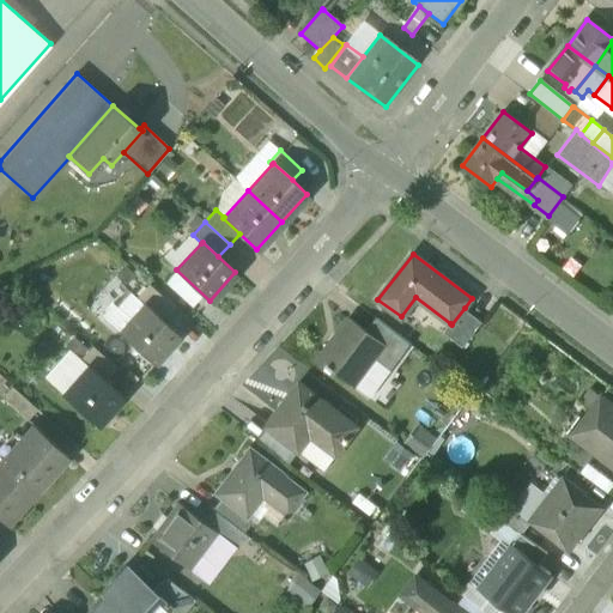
[(174,307),(149,284),(137,297),(145,305),(146,304),(163,320),(174,307)]
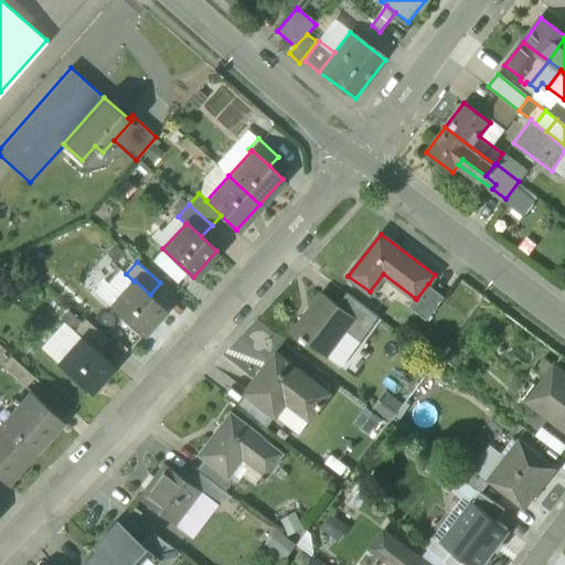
[(120,269),(108,284),(105,279),(95,290),(112,306),(134,281),(126,274),(120,269)]
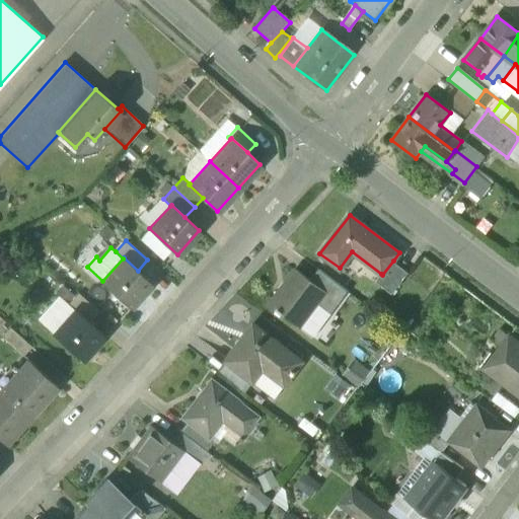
[(138,271),(124,257),(123,258),(102,281),(101,281),(130,307),(152,284),(138,271)]
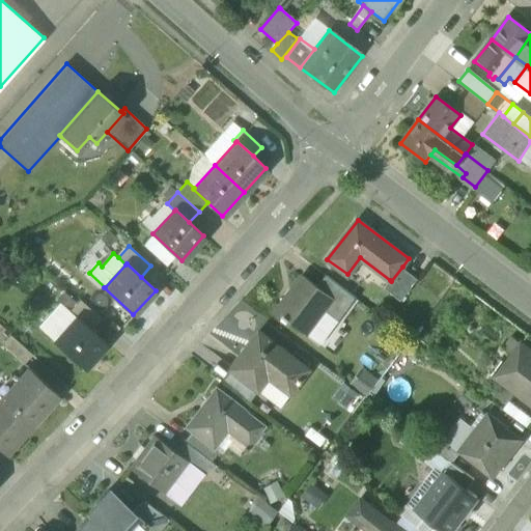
[(418,279),(402,267),(391,281),(390,280),(385,287),(401,300),(418,279)]
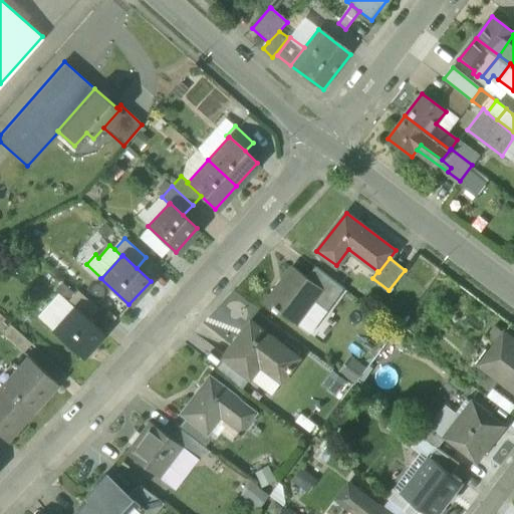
[(309,275),(296,266),(280,287),(278,286),(267,300),(280,309),(299,323),(317,299),(325,288),(309,275)]
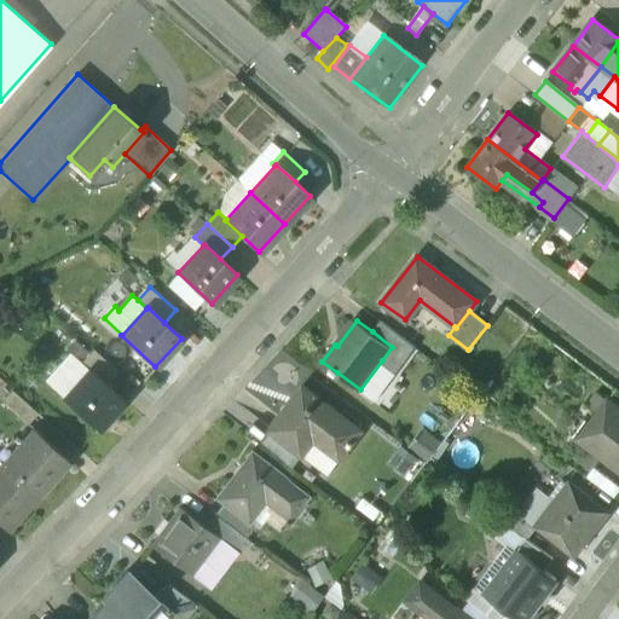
[(401,335),(382,320),(372,331),(392,347),(401,335)]
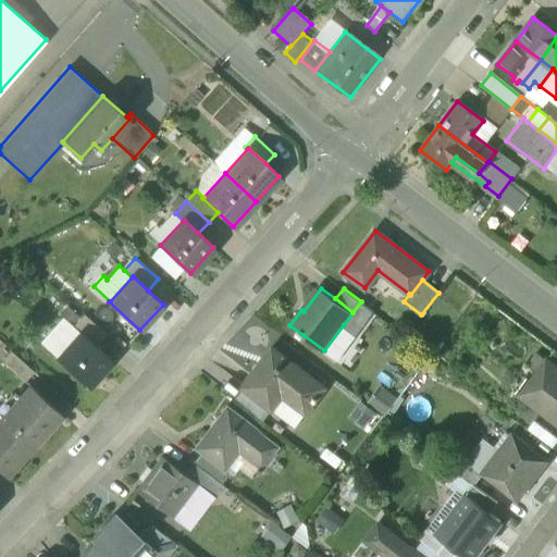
[(375,312),(361,301),(353,312),(367,322),(375,312)]
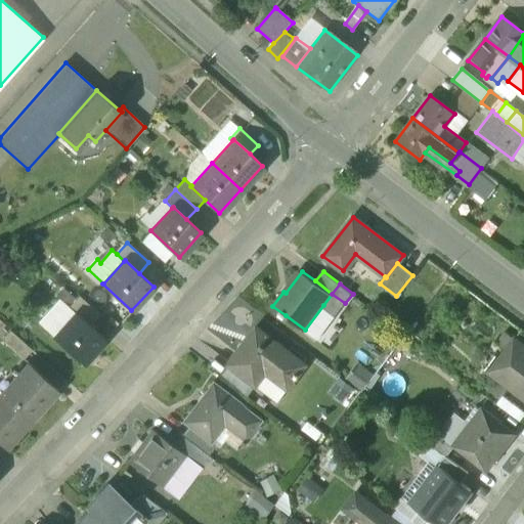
[(345,303),(332,294),(323,305),(336,314),(337,314),(345,303)]
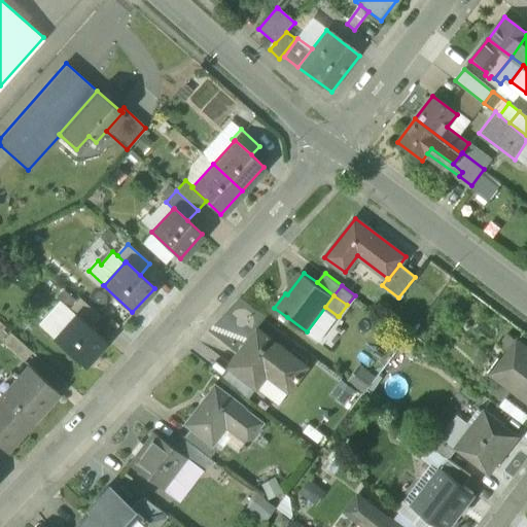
[(101,317),(79,296),(68,309),(75,315),(76,314),(91,327),(101,317)]
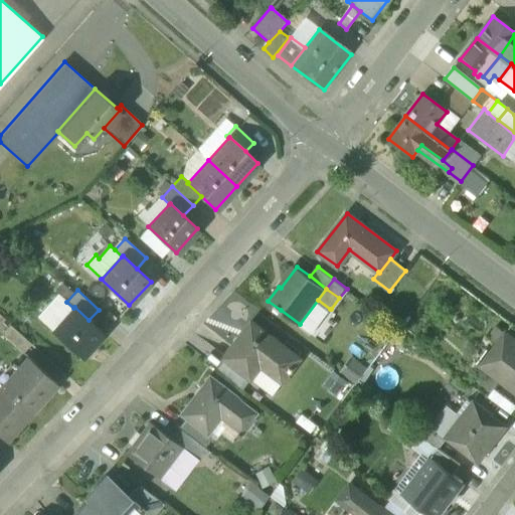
[(318,300),(300,324),(312,333),(330,309),(318,300)]
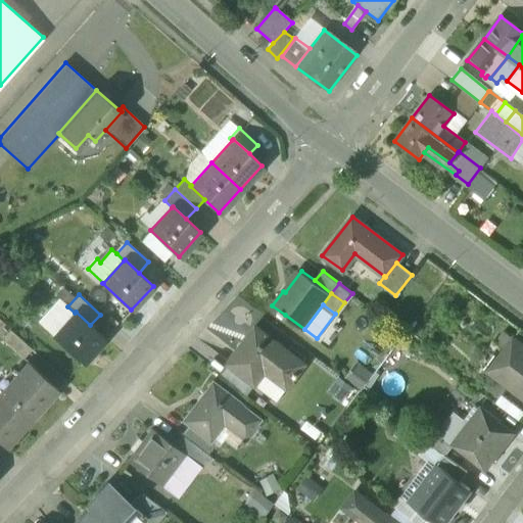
[(75,313),(54,336),(83,363),(104,338),(90,325),(76,312),(75,313)]
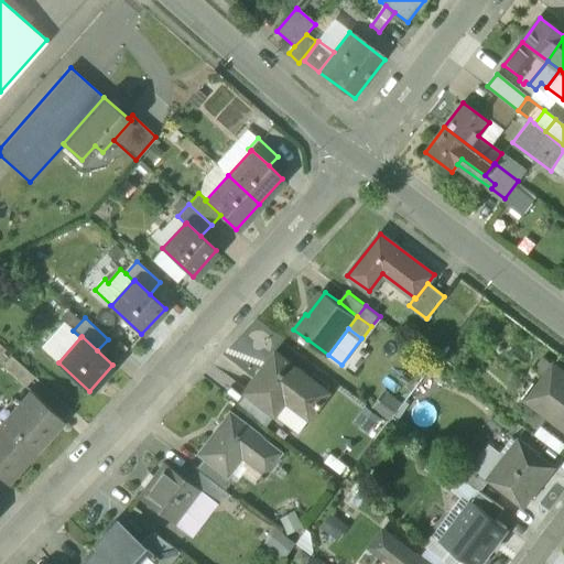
[(329,392),(277,353),(247,392),(280,418),(290,403),(311,419),(329,392)]
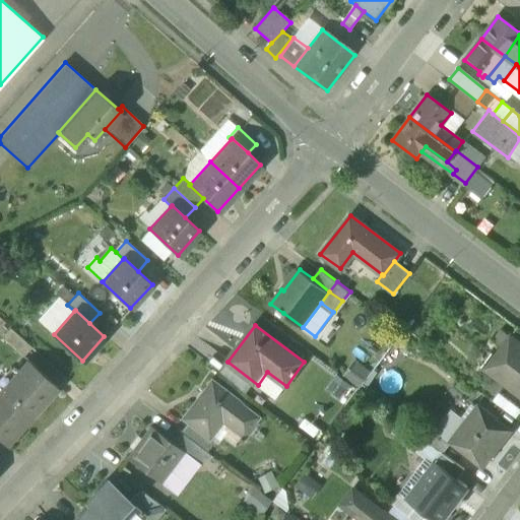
[(31,346),(10,328),(1,337),(22,356),(31,346)]
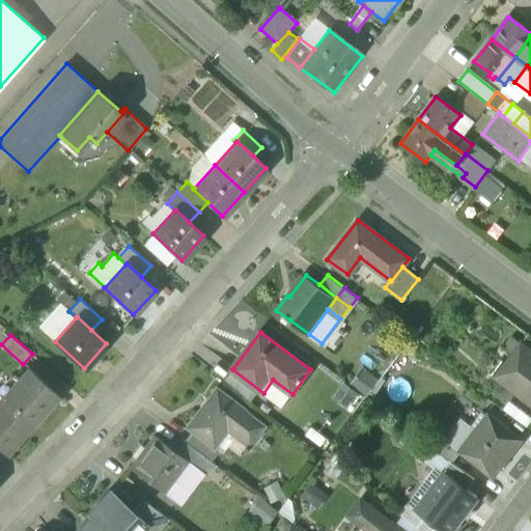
[(530,351),(522,343),(497,376),(515,391),(530,402),(530,351)]
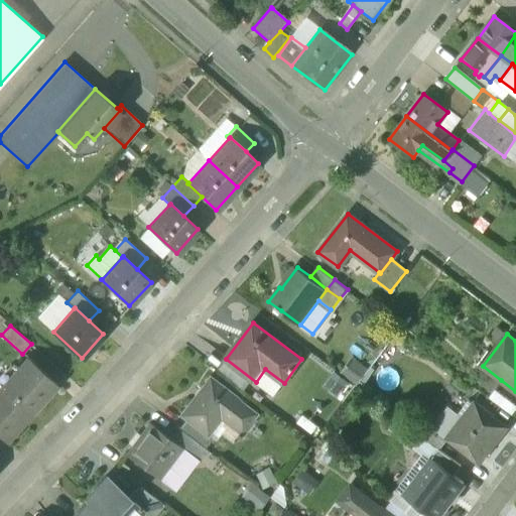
[(27,357),(2,385),(31,412),(57,384),(27,357)]
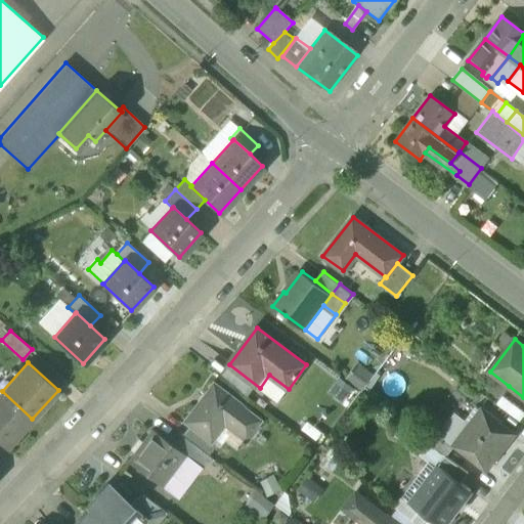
[(509,386),(490,372),(482,382),(500,396),(509,386)]
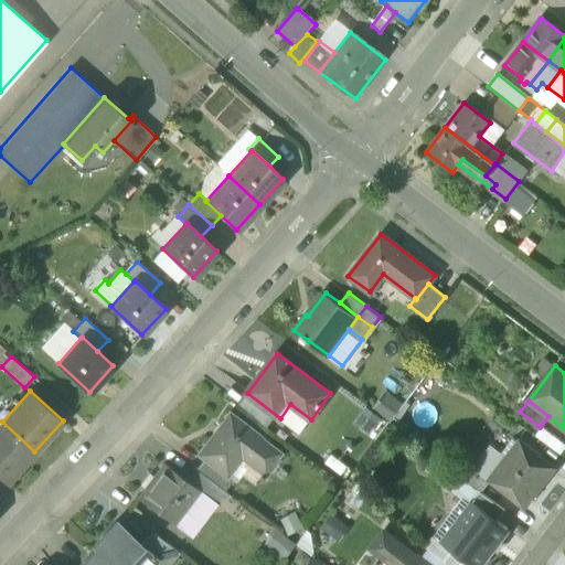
[(248,433),(224,415),(200,448),(236,476),(252,459),(260,444),(260,443),(248,433)]
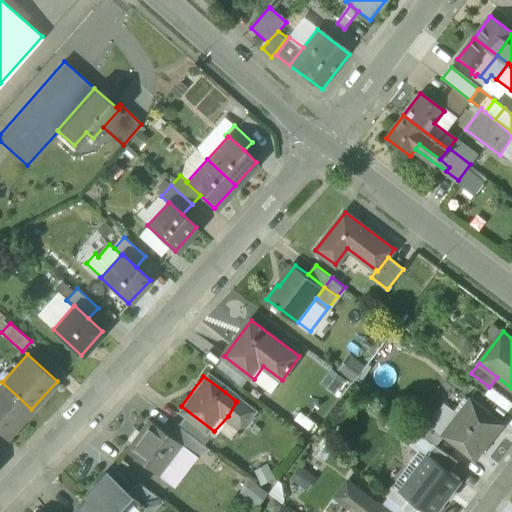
[(2,382),(0,384),(0,432),(5,438),(31,409),(2,382)]
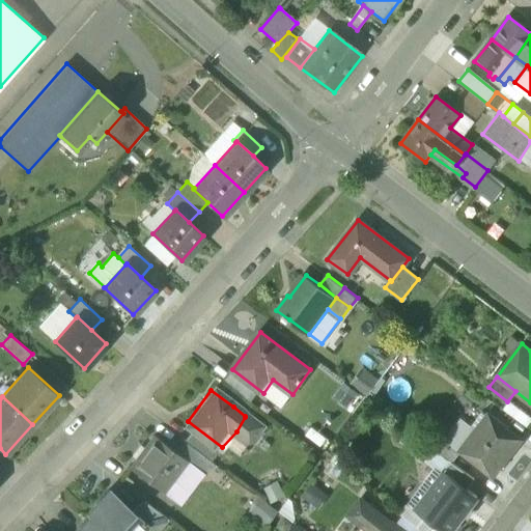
[(459,449),(459,450),(460,450),(460,451),(494,477),(523,439),(488,412),(475,428),(476,429),(459,449)]
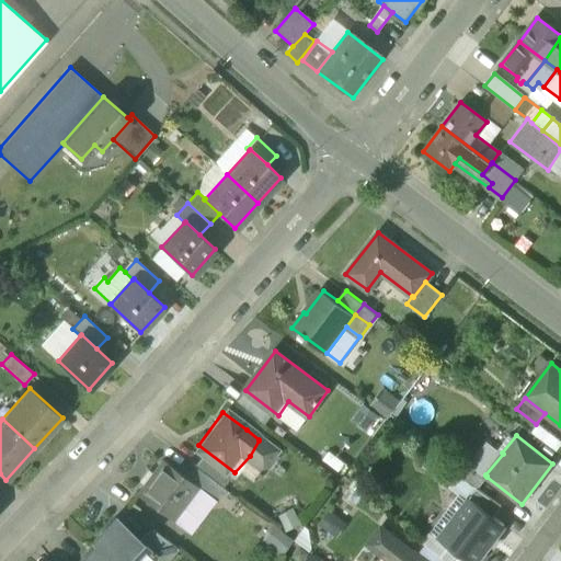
[(502,453),(488,442),(471,462),(471,464),(485,474),(503,454),(502,453)]
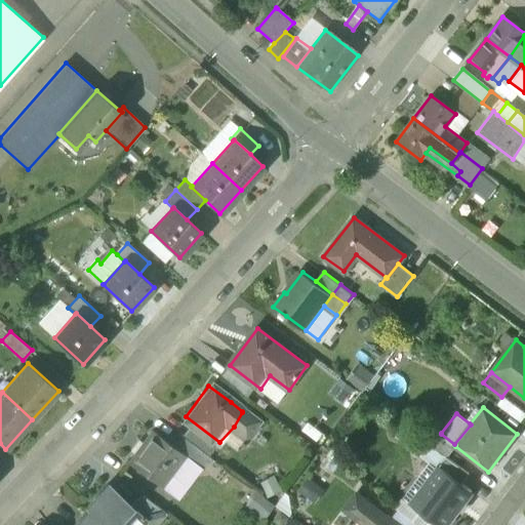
[(441,433),(434,428),(425,439),(446,455),(455,446),(455,445),(454,445),(454,444),(441,434),(441,433)]
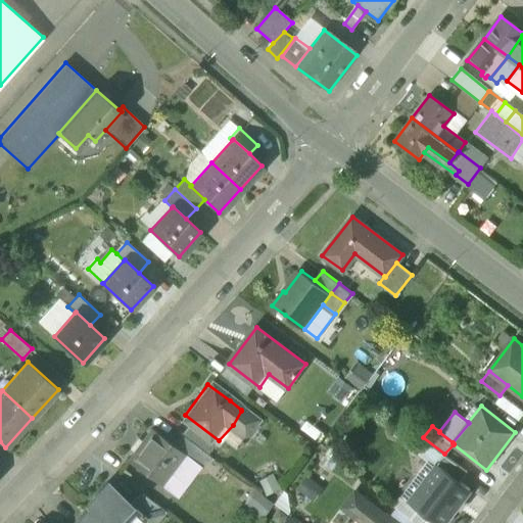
[(173,444),(150,428),(128,459),(162,484),(184,455),(185,454),(173,444)]
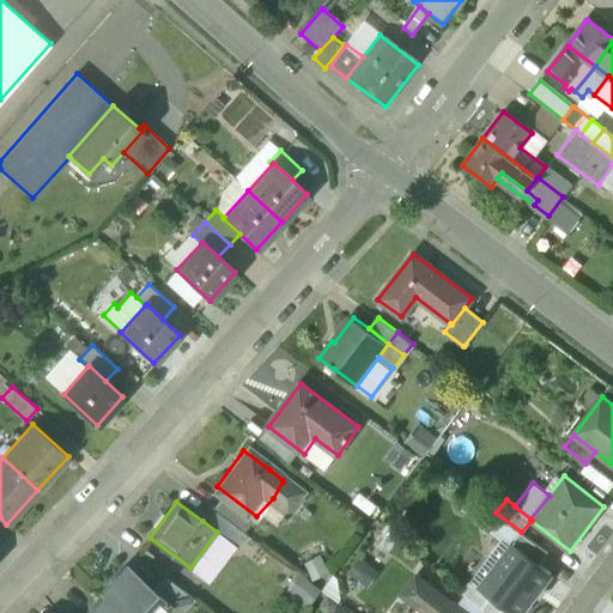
[(247,533),(213,508),(202,521),(217,532),(216,533),(236,547),(247,533)]
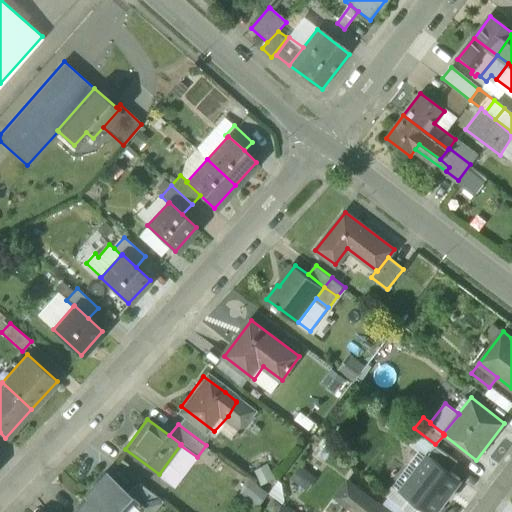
[(435,444),(414,428),(405,440),(420,451),(427,456),(429,454),(451,471),(458,462),(435,444)]
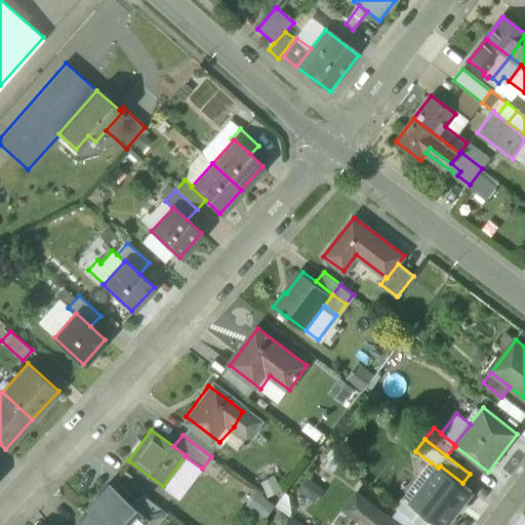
[(431,462),(405,496),(412,501),(417,505),(432,485),(428,481),(438,468),(431,462)]
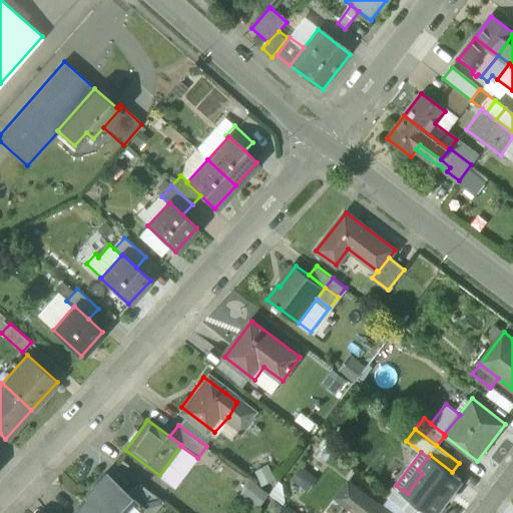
[(452,472),(430,455),(428,457),(418,470),(422,474),(408,493),(403,490),(402,491),(431,512),(437,512),(463,480),(452,472)]
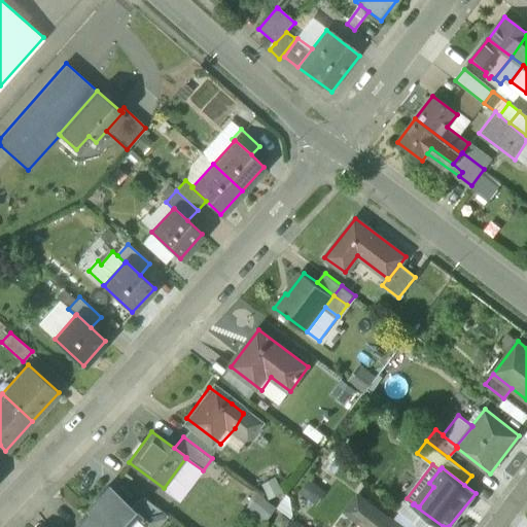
[(130,507),(107,486),(88,507),(90,511),(107,526),(139,526),(144,522),(145,521),(130,507)]
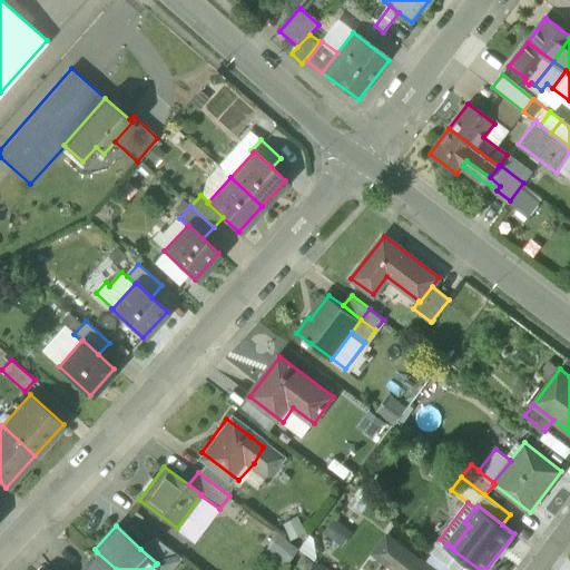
[(293,558),(300,547),(277,532),(269,544),(293,558)]
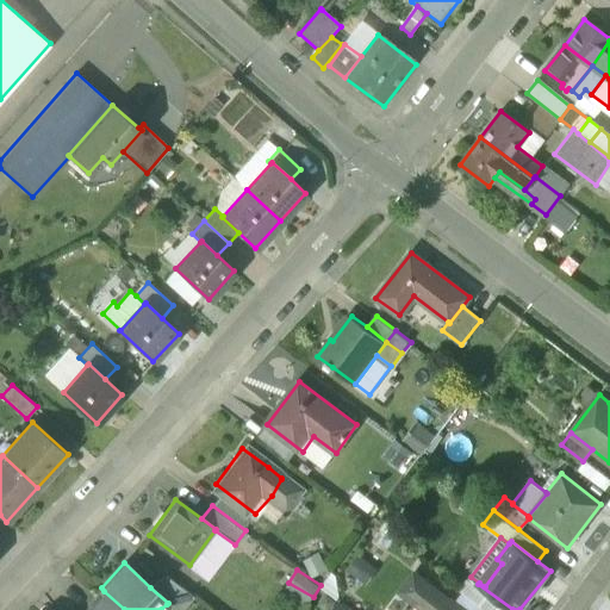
[(180,609),(193,597),(163,573),(150,587),(168,603),(167,604),(172,609),(180,609)]
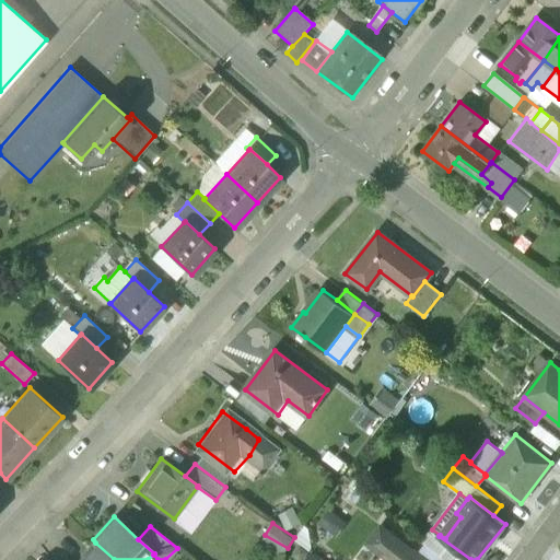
[(381,526),(369,543),(383,552),(395,536),(381,526)]
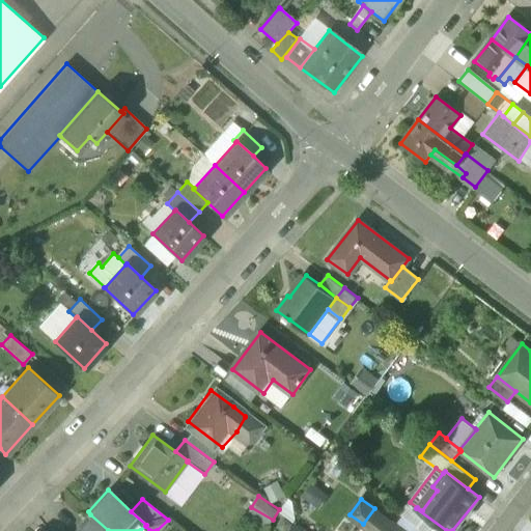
[(446,530),(416,508),(417,507),(410,502),(401,511),(406,514),(404,516),(421,529),(422,529),(425,530),(446,530)]
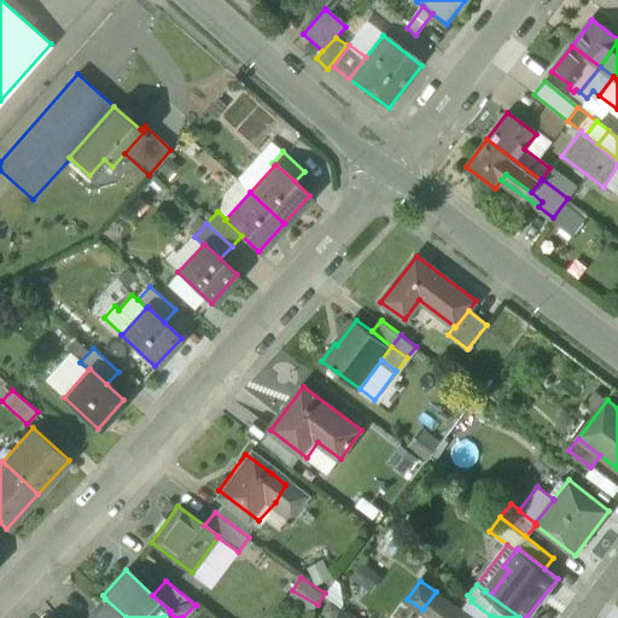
[(471,617),(462,612),(436,592),(423,610),(432,617),(471,617)]
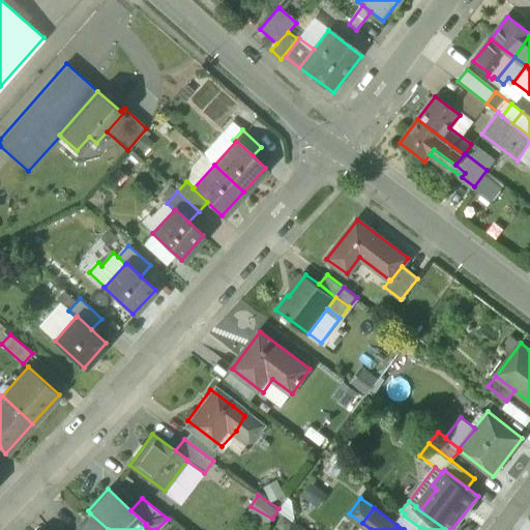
[(108,529),(90,513),(75,529),(108,529)]
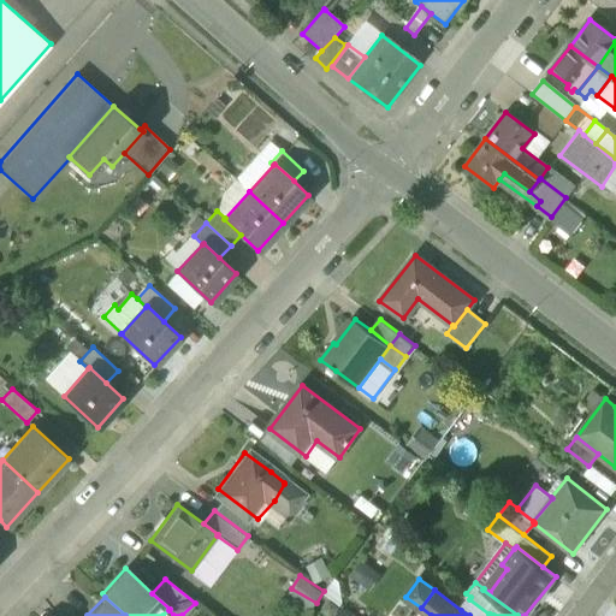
[(487,615),(489,614),(469,599),(461,610),(469,615),(487,615)]
